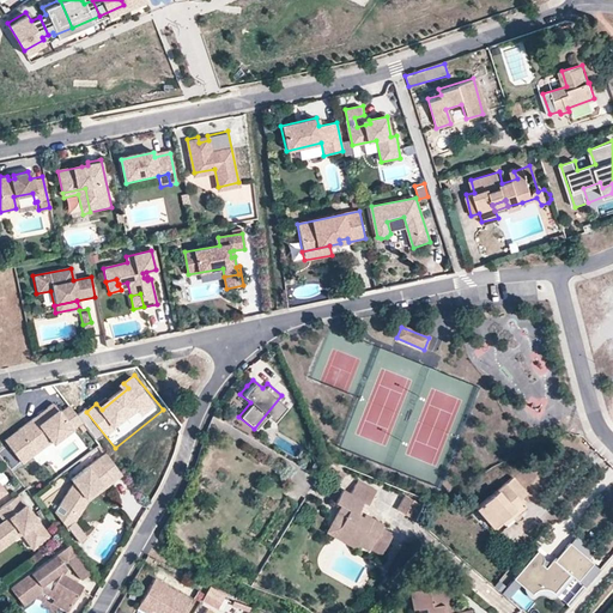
[(79,422),(67,406),(58,412),(55,410),(36,424),(32,417),(16,430),(19,434),(6,444),(19,463),(49,441),(50,443),(79,422)]
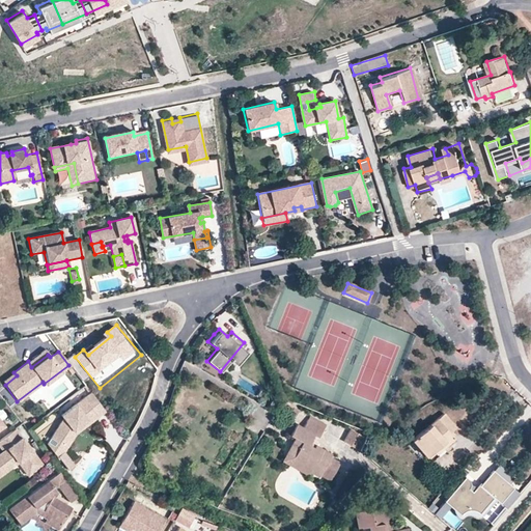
[(105,412),(91,393),(60,416),(62,418),(47,444),(58,456),(65,451),(64,446),(72,431),(95,415),(96,418),(101,415),(105,412)]
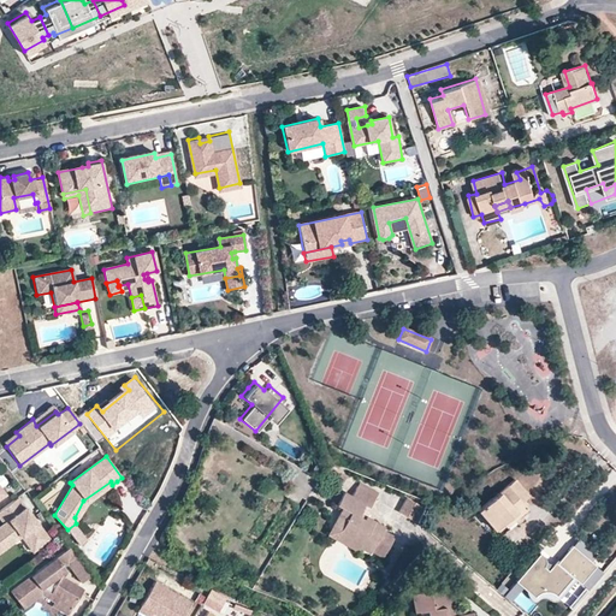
[(516,477),(479,510),(496,529),(514,514),(517,519),(531,507),(523,498),(529,492),(516,477)]
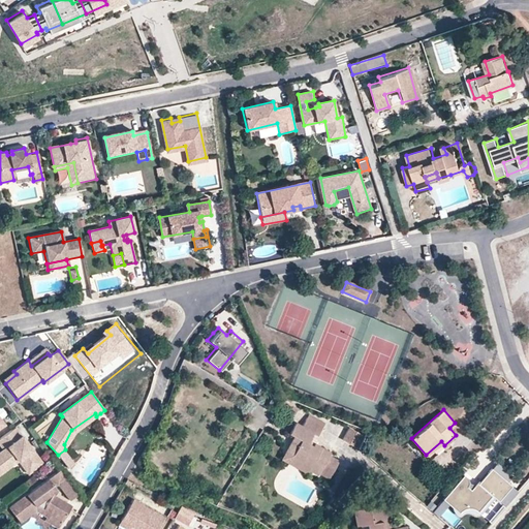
[(71,430),(64,444),(65,449),(74,433),(96,416),(95,413),(71,430)]
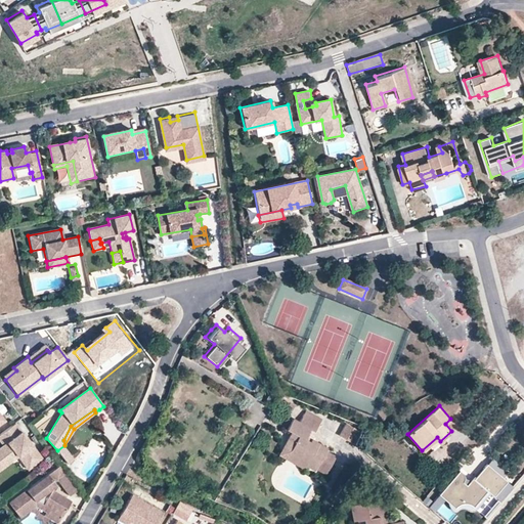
[(302,416),(318,424),(321,420),(305,411),(302,416)]
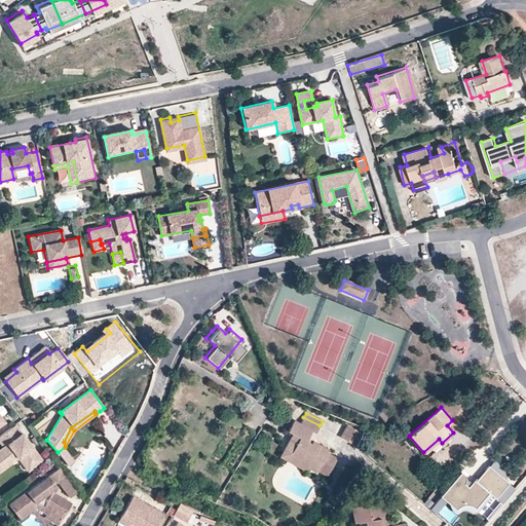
[(307,467),(305,472),(324,480),(333,461),(323,457),(325,453),(315,449),(322,438),(315,435),(320,425),(303,417),(299,426),(291,422),(286,434),(291,437),(294,439),(291,445),(286,457),(307,467)]
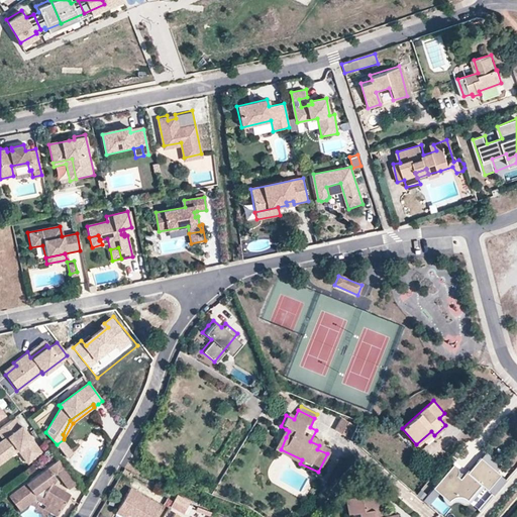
[(12,415),(0,424),(0,453),(11,446),(13,447),(14,446),(23,460),(38,449),(12,415)]
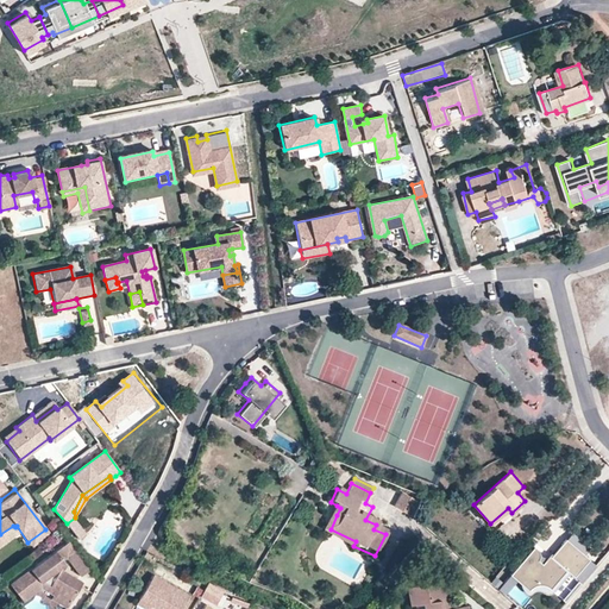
[(415,498),(401,491),(394,506),(408,513),(415,498)]
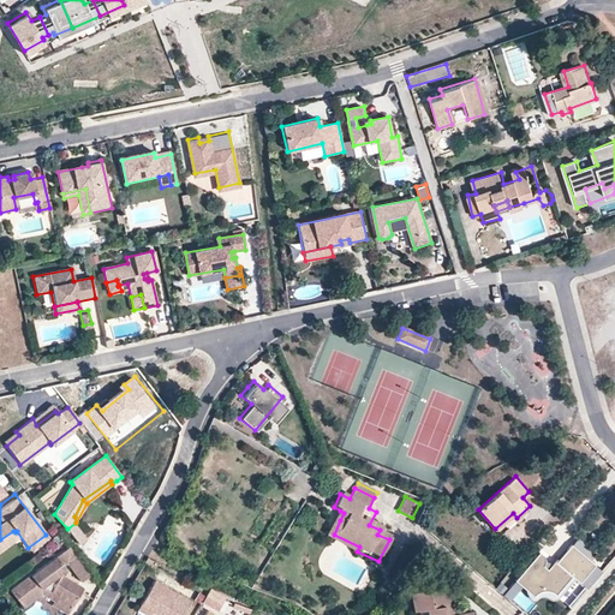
[(78,544),(87,538),(76,523),(67,529),(78,544)]
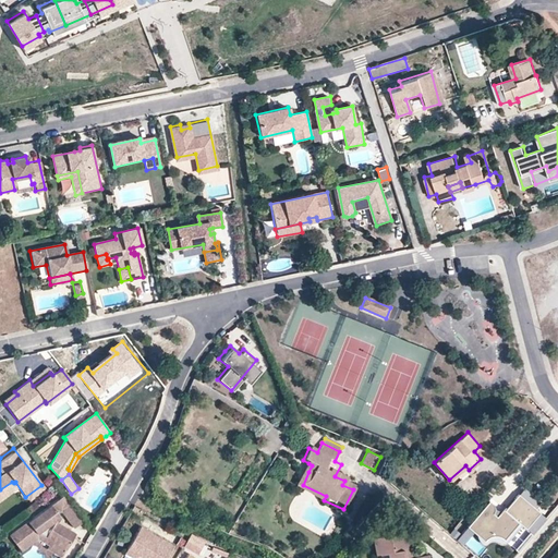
[(0,489),(0,494),(14,483),(12,482),(0,489)]
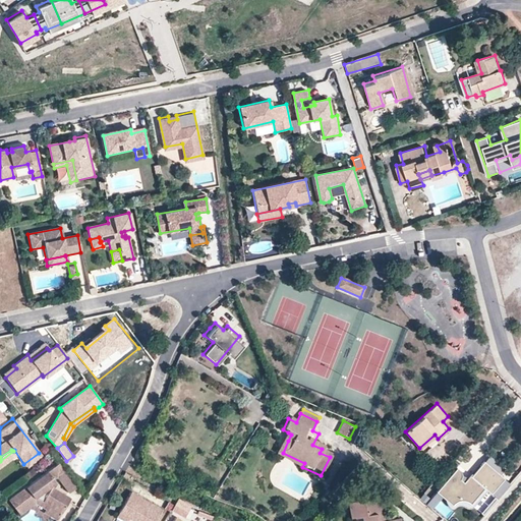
[(281,456),(302,467),(304,463),(283,453),(281,456)]
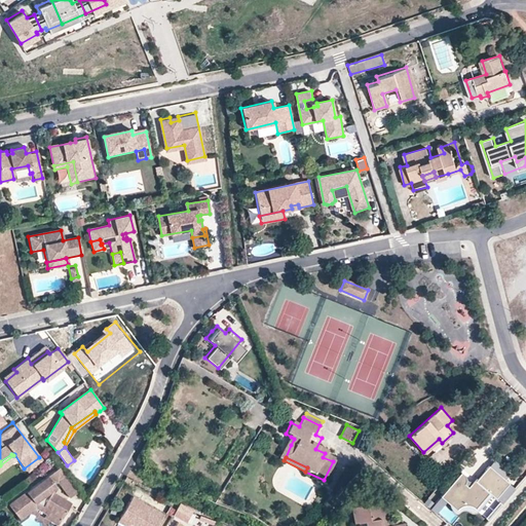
[(67,478),(57,464),(10,498),(16,508),(19,510),(34,498),(37,502),(58,517),(63,509),(68,501),(51,491),(47,488),(52,485),(50,482),(53,480),(58,484),(67,478)]
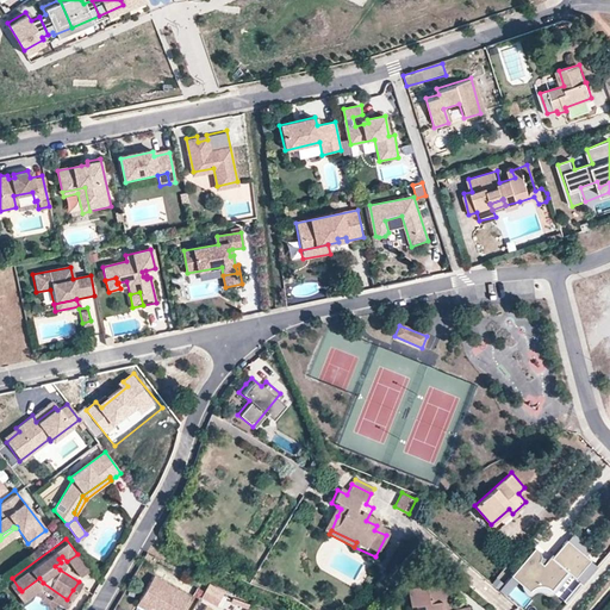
[(535,548),(511,577),(531,592),(536,587),(541,587),(547,587),(552,590),(567,573),(576,580),(592,561),(566,541),(548,561),(535,548)]
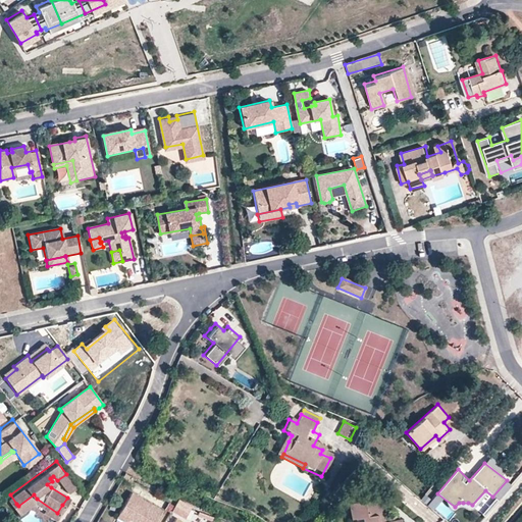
[(65,491),(74,485),(66,474),(57,480),(65,491)]
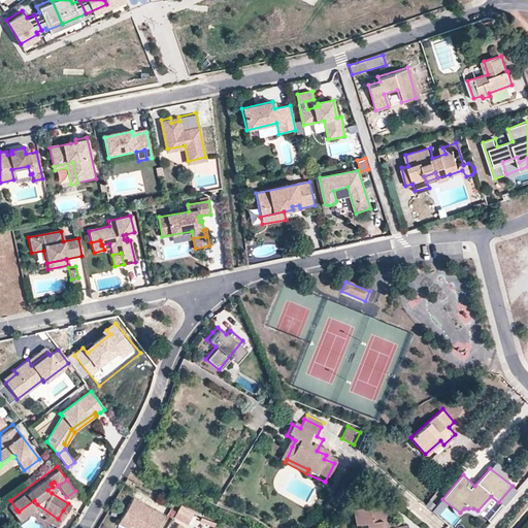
[(491,496),(477,510),(485,518),(498,502),(491,496)]
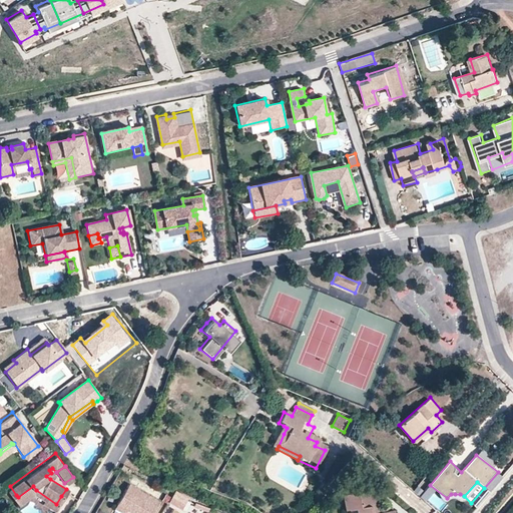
[(16,495),(10,486),(6,489),(11,498),(16,495)]
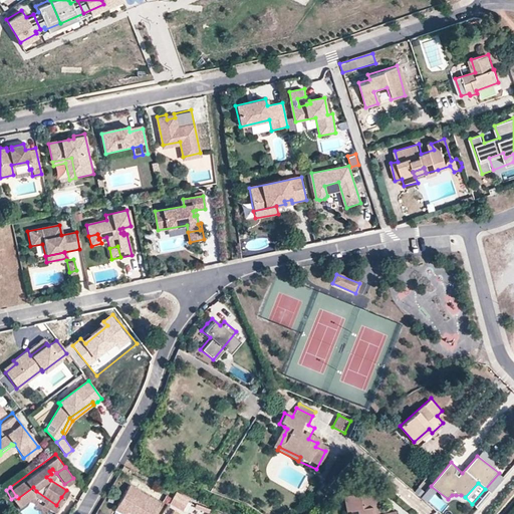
[(52,511),(56,505),(36,491),(33,487),(18,498),(16,496),(11,499),(17,506),(34,494),(42,499),(39,502),(52,511)]
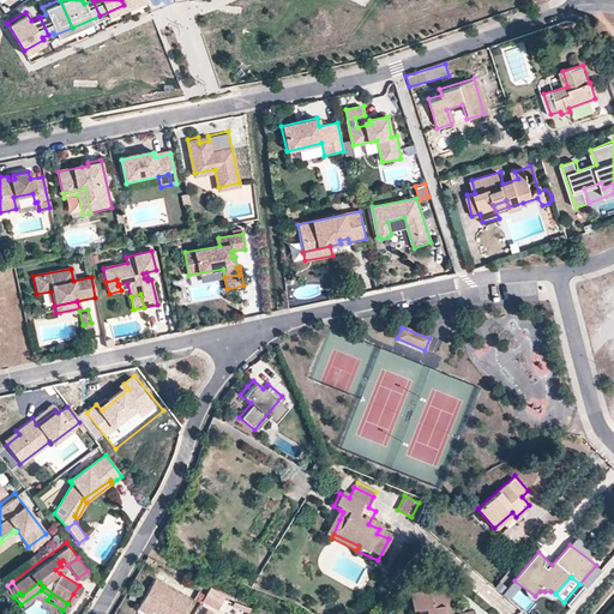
[(380,596),(389,587),(384,582),(375,591),(380,596)]
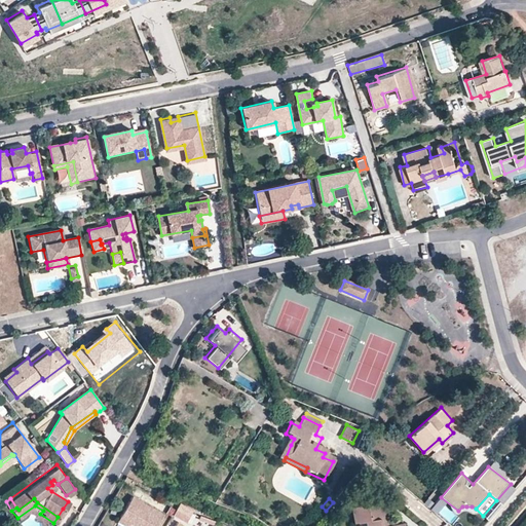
[(157,525),(162,518),(130,499),(117,523),(122,525),(128,525),(130,524),(134,525),(157,525)]
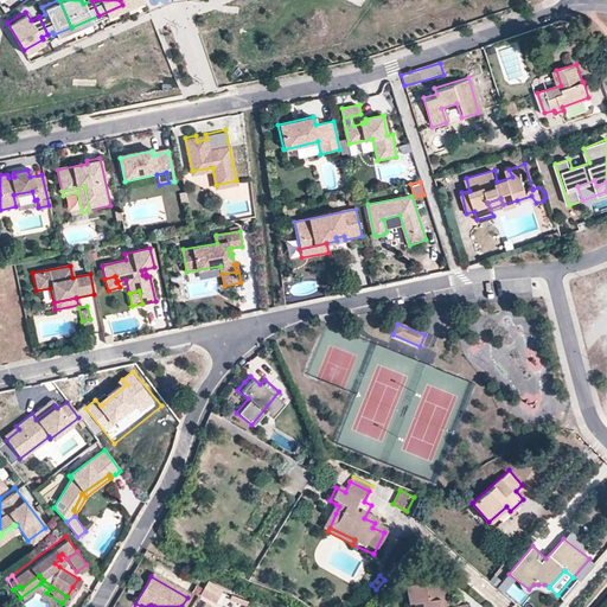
[(224,588),(208,580),(199,595),(216,604),(224,588)]
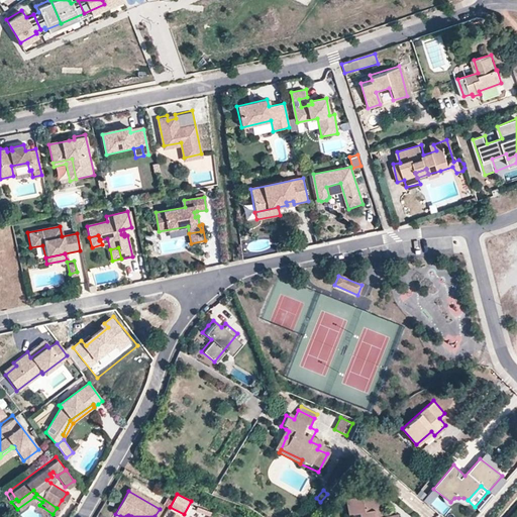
[(374,516),(374,511),(381,510),(379,494),(346,499),(349,516),(359,514),(359,516),(397,516),(374,516)]
